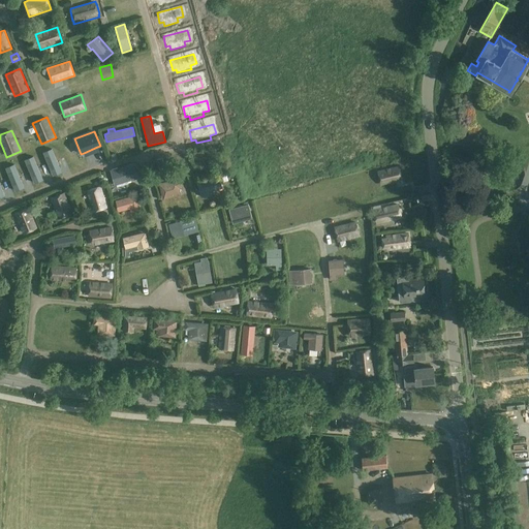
[(52,148),(43,152),(51,172),(60,167),(52,148)]
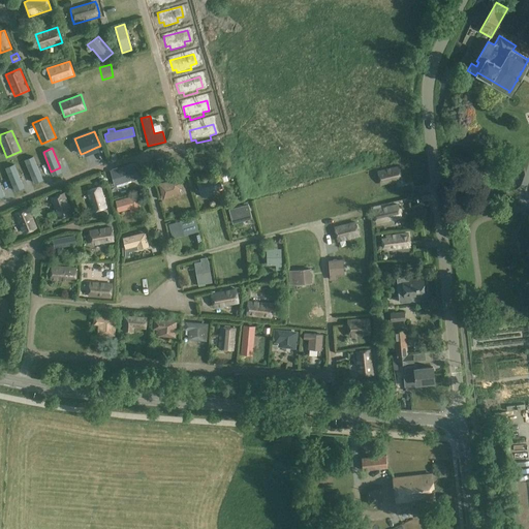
[(34,156),(25,160),(33,179),(41,175),(34,156)]
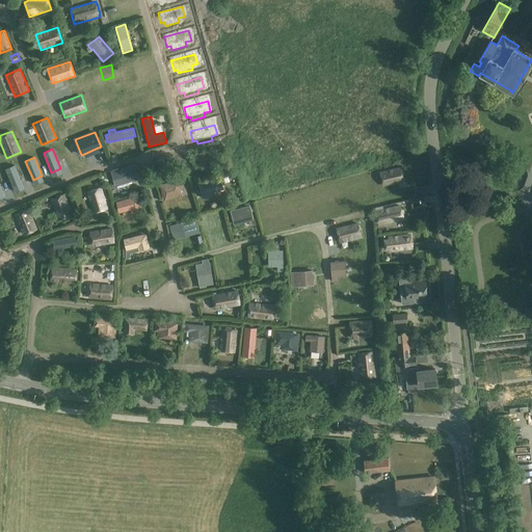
[(163,159),(158,161),(161,175),(167,174),(166,167),(169,167),(168,162),(164,163),(163,159)]
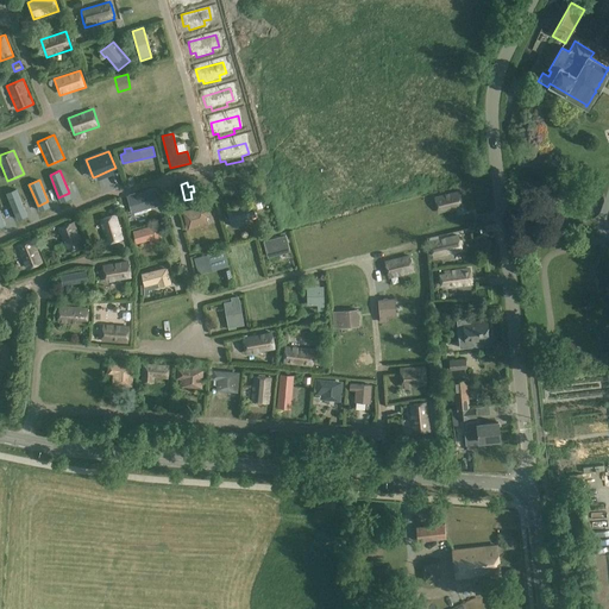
[(17,188),(6,193),(16,214),(26,211),(17,188)]
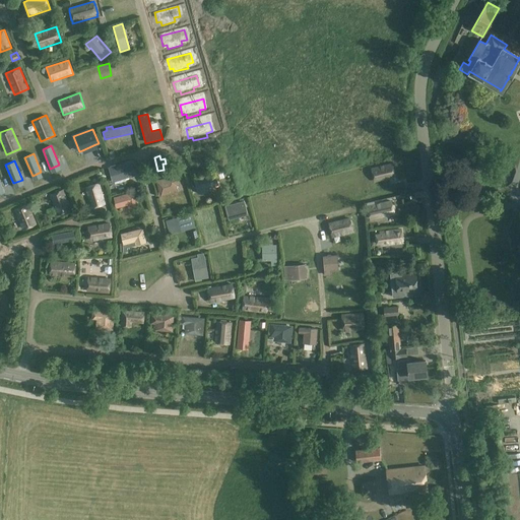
[(116,165),(109,167),(113,182),(135,176),(132,163),(116,167),(116,165)]
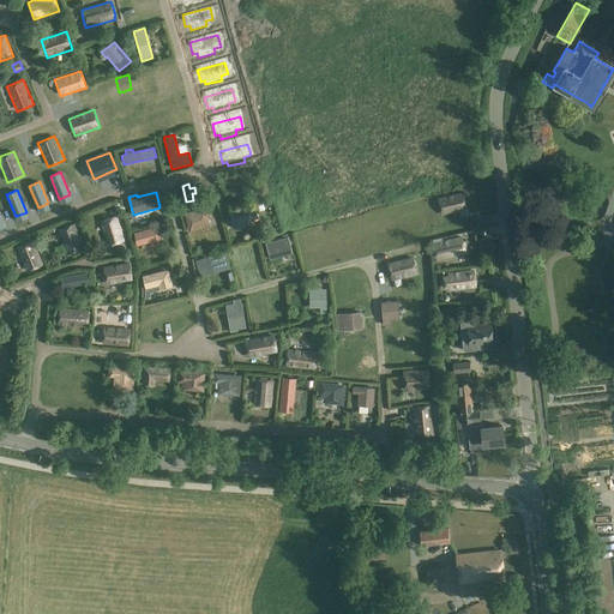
[(464,192),(438,198),(443,216),(468,210),(464,192)]
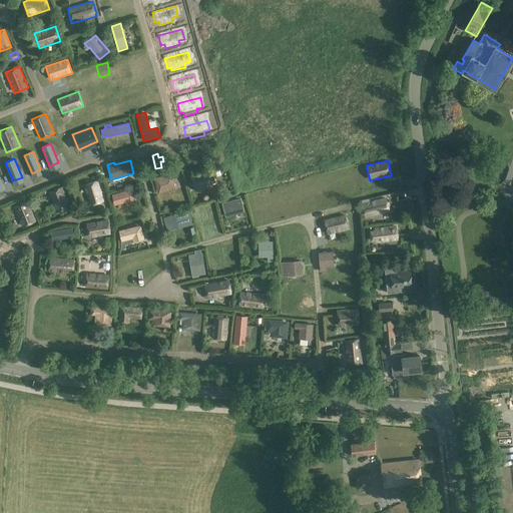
[(175,172),(154,178),(158,194),(176,189),(174,183),(178,182),(175,172)]
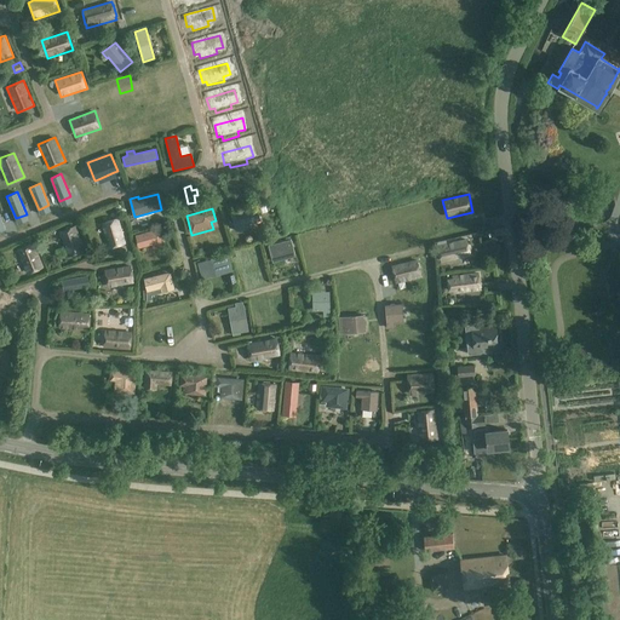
[(258,208),(231,216),(236,233),(248,229),(247,224),(262,220),(258,208)]
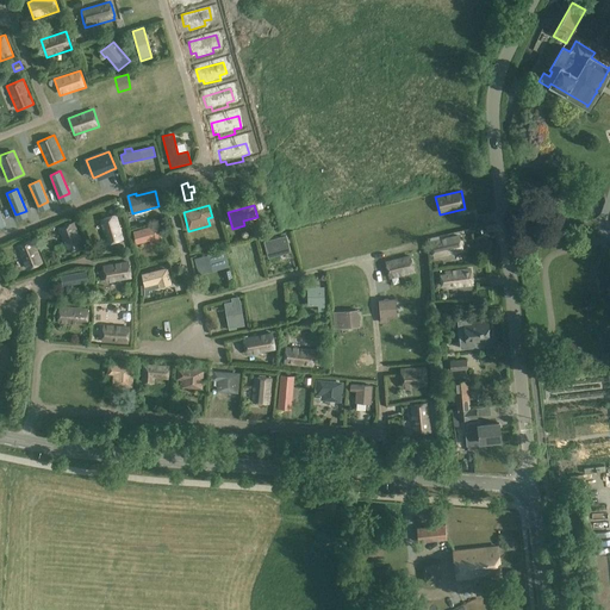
[(103,218),(99,219),(106,246),(110,244),(111,244),(120,242),(120,241),(124,240),(116,215),(113,215),(101,218),(103,218)]
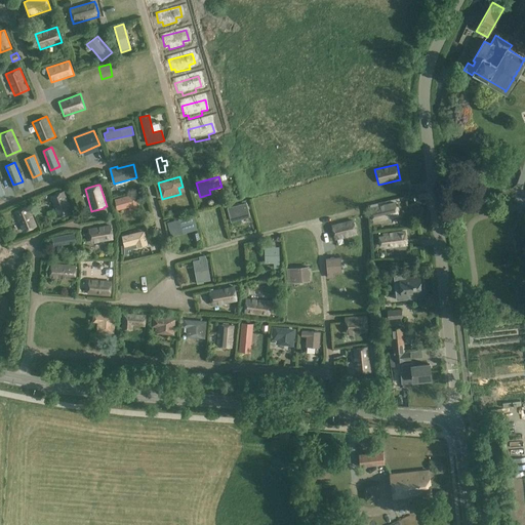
[(63,193),(50,197),(57,216),(70,212),(63,193)]
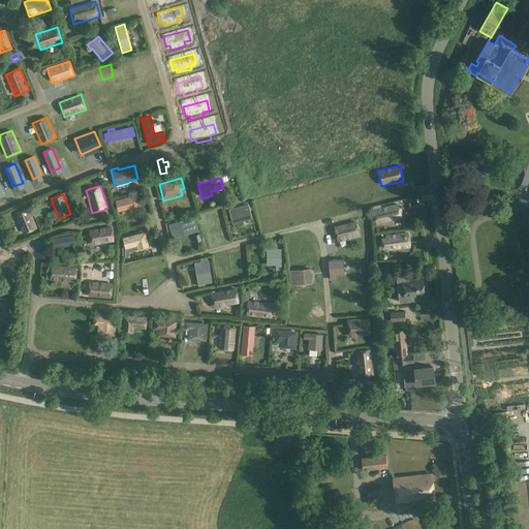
[(137,194),(116,200),(119,212),(130,209),(131,212),(142,209),(137,194)]
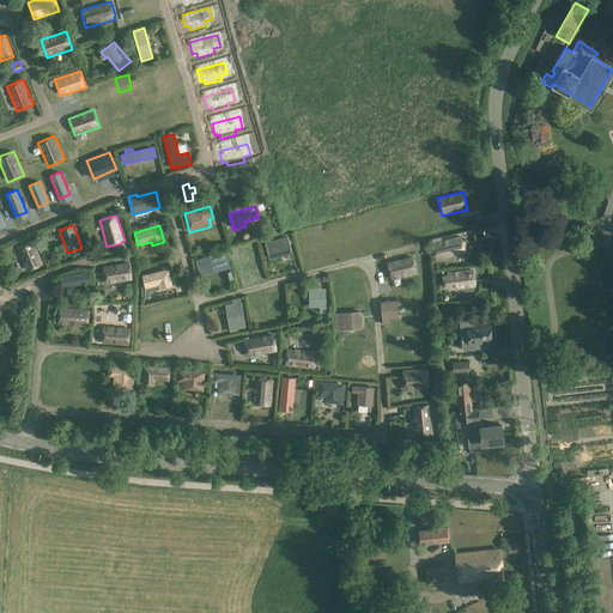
[(461,236),(431,242),(432,247),(431,247),(434,256),(435,256),(436,261),(466,254),(465,250),(466,250),(463,240),(462,240),(461,236)]
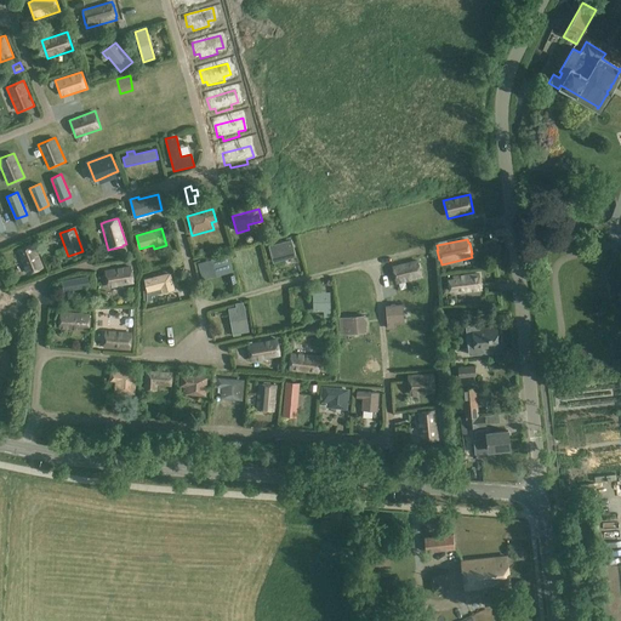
[(292,240),(269,245),(273,263),(296,257),(292,240)]
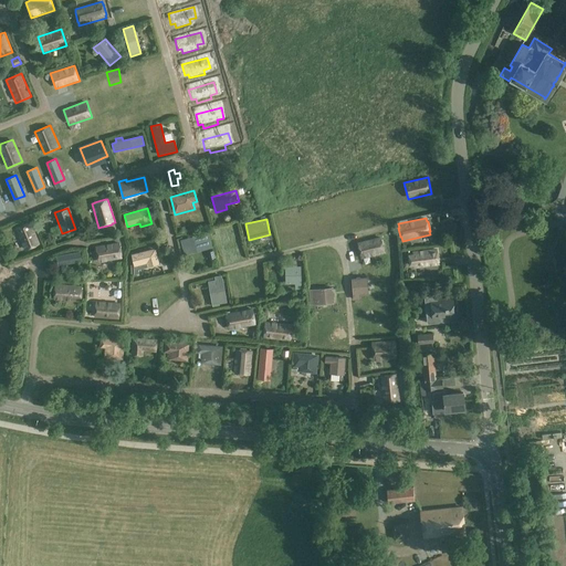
[(29,223),(16,229),(24,250),(38,244),(29,223)]
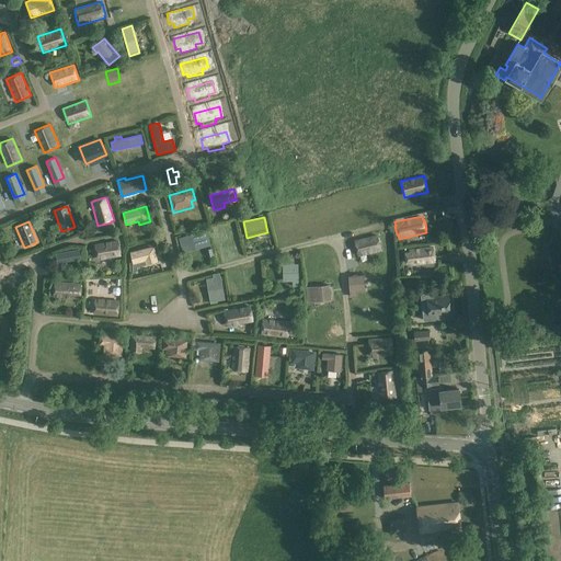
[(205,231),(180,238),(182,247),(207,241),(205,231)]
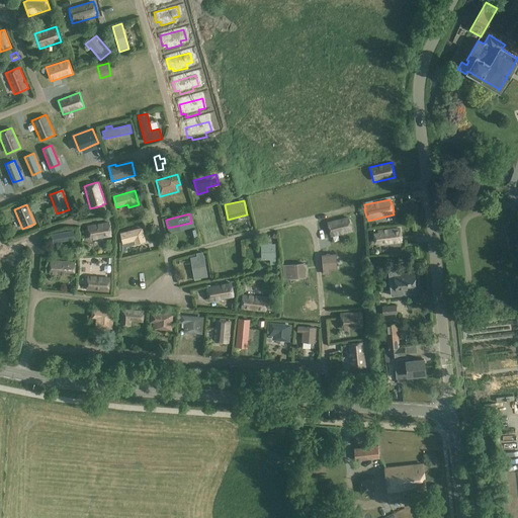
[(349,217),(327,223),(331,237),(352,232),(349,217)]
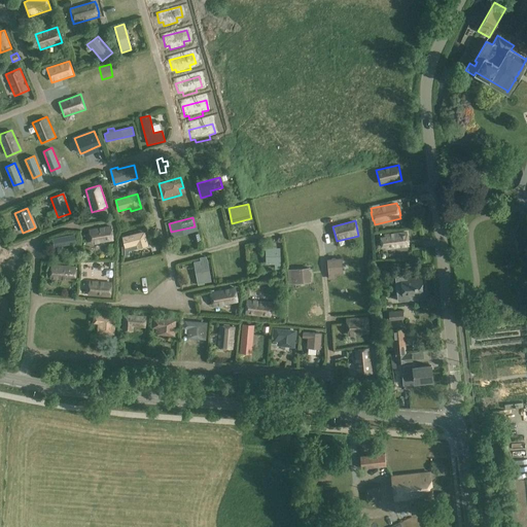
[(111,225),(89,230),(92,245),(114,241),(111,225)]
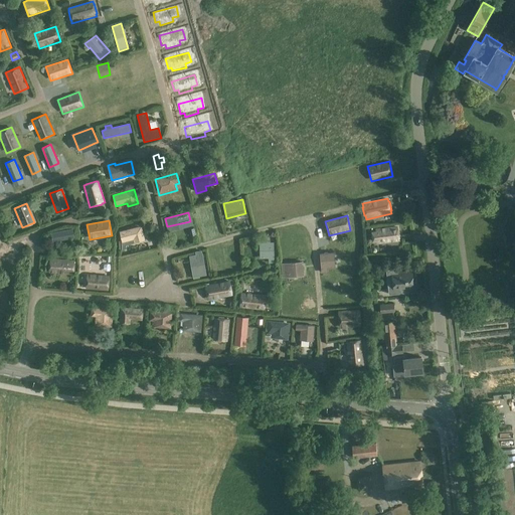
[(142,225),(120,231),(122,241),(122,249),(127,248),(126,245),(134,242),(145,239),(142,225)]
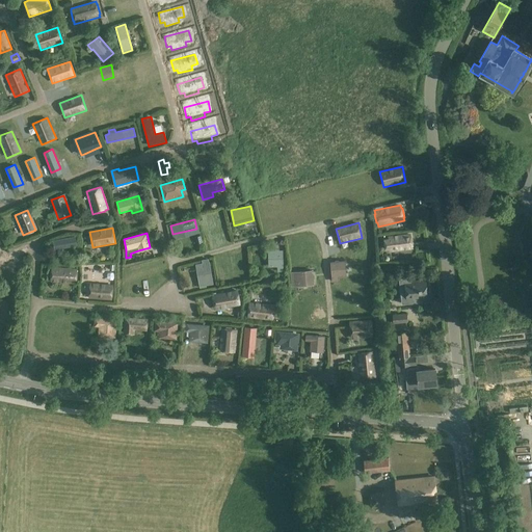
[(388,239),(383,239),(384,251),(390,250),(390,253),(413,249),(410,234),(388,236),(388,239)]
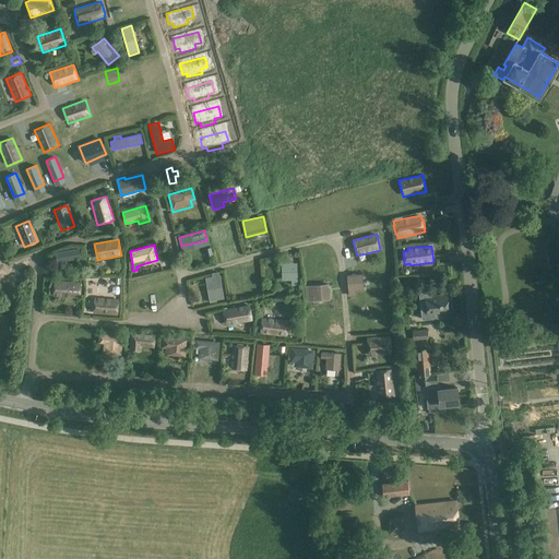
[(78,251),(55,256),(57,264),(80,261),(78,251)]
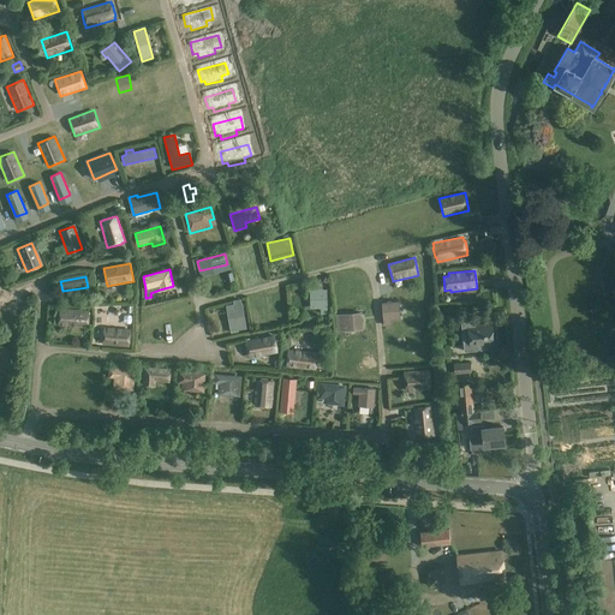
[(318,290),(310,290),(310,309),(321,308),(321,314),(328,314),(327,290),(323,290),(323,288),(318,288),(318,290)]
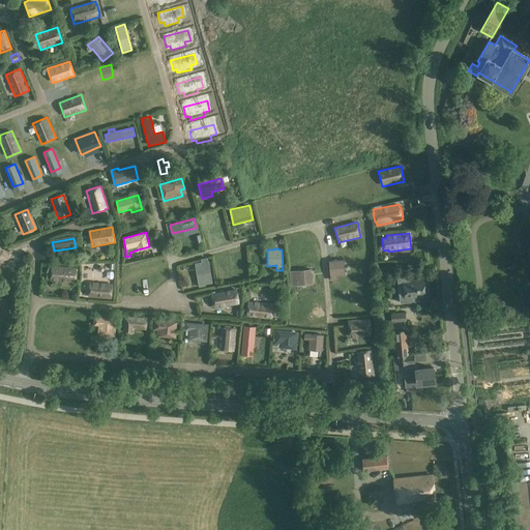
[(202,267),(196,269),(199,286),(213,283),(209,261),(208,261),(208,258),(201,259),(202,262),(201,262),(202,267)]
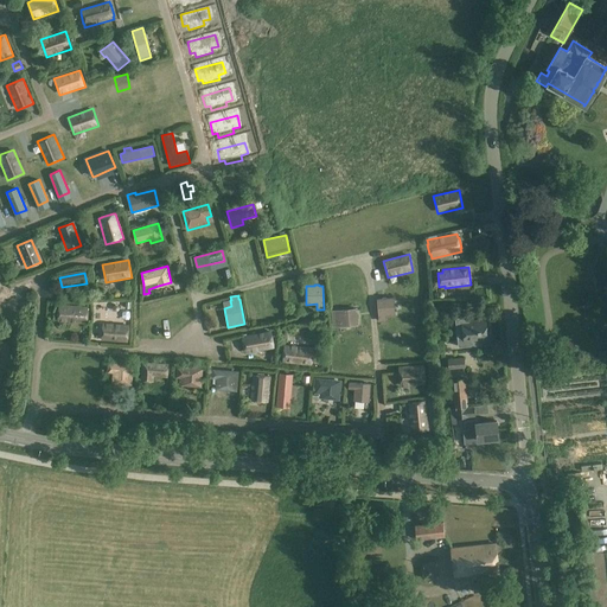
[(383,298),(377,299),(379,323),(387,321),(387,315),(395,315),(394,298),(387,298),(387,296),(383,298)]
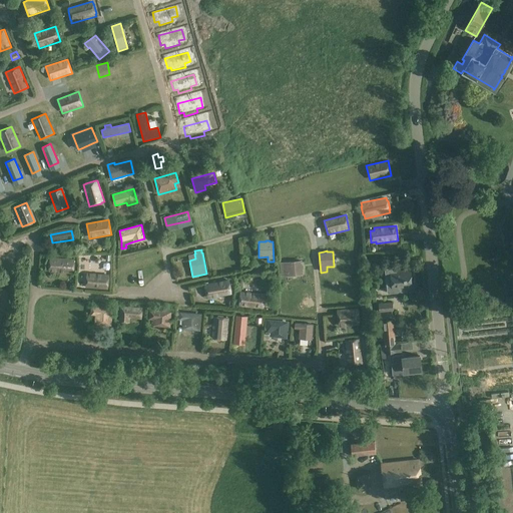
[(50,257),(48,273),(74,275),(75,259),(50,257)]
